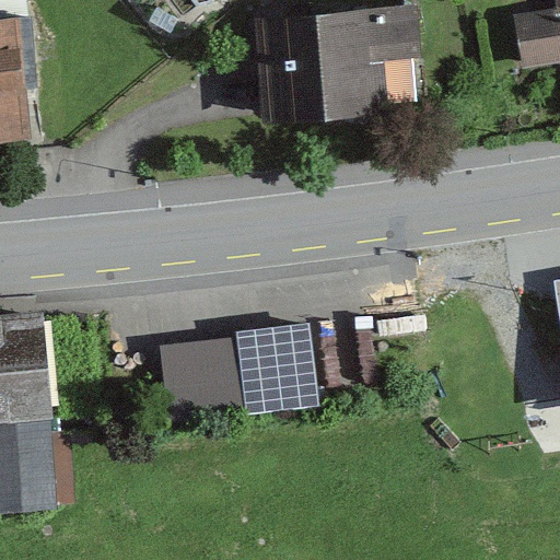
[(559,0),(552,0),(555,15),(516,21),(524,71),(559,66),(559,0)]
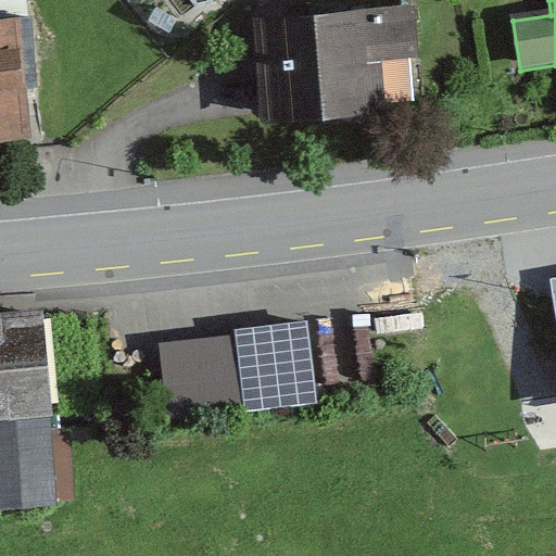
[(424,2),(257,19),(267,118),(384,106),(380,58),(428,53),(424,2)]
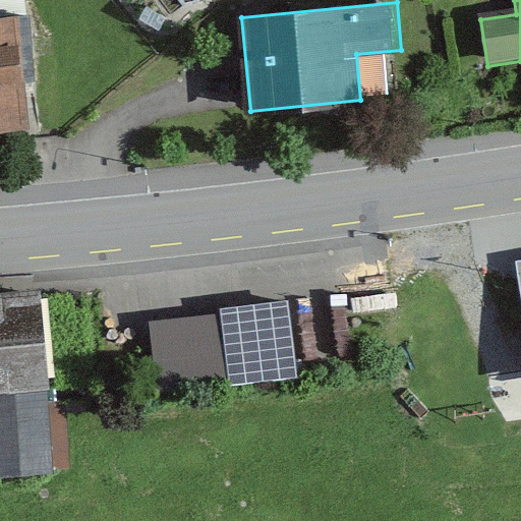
[(27,13),(0,16),(0,131),(40,127),(27,13)]
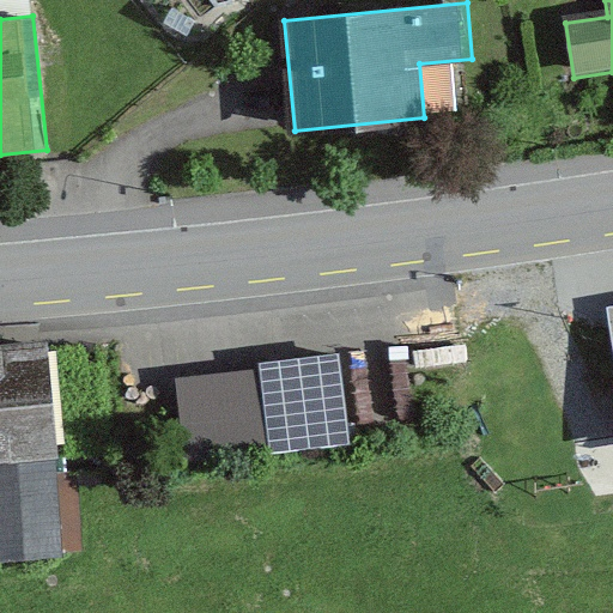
[(52,341),(0,347),(0,570),(79,560),(52,341)]
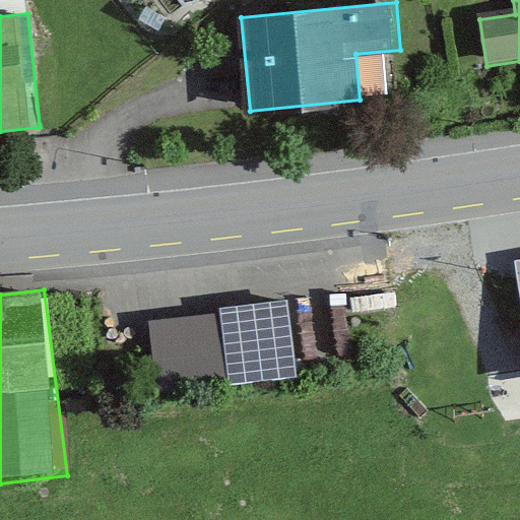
[(284,306),(152,314),(156,384),(288,376),(284,306)]
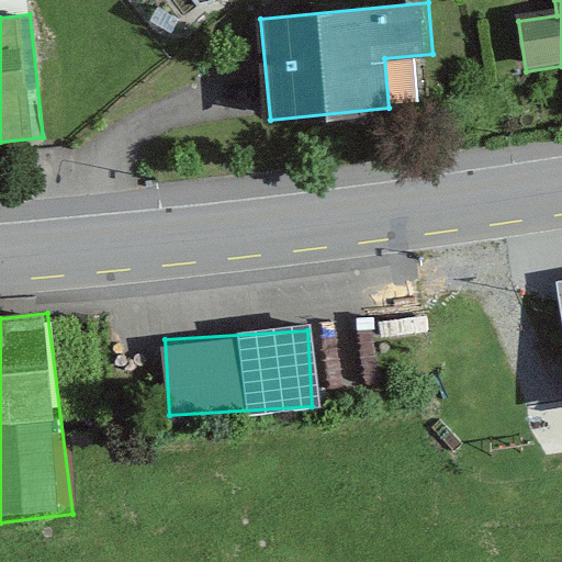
All buildings are outlined.
